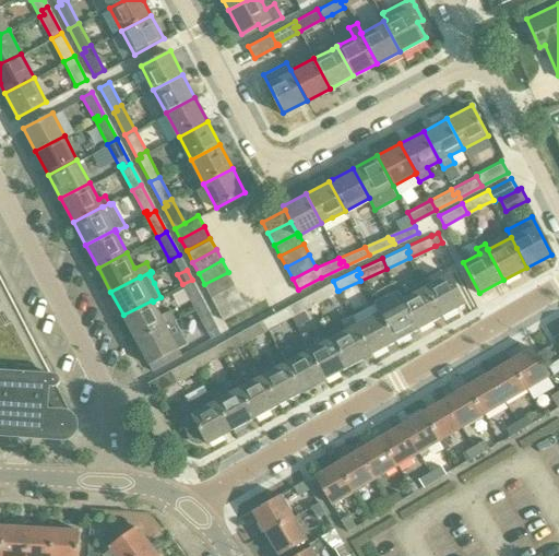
[(228,272),(204,284),(211,296),(234,283),(228,272)]
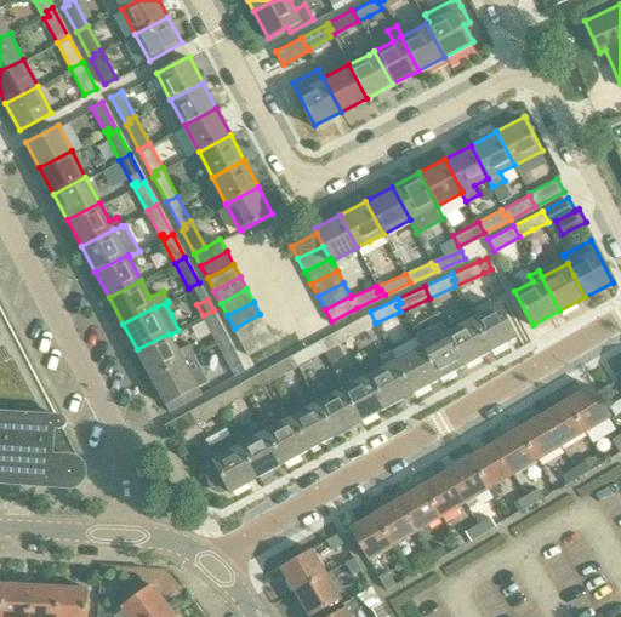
[(473,316),(472,316),(490,349),(517,335),(500,302),(473,316)]
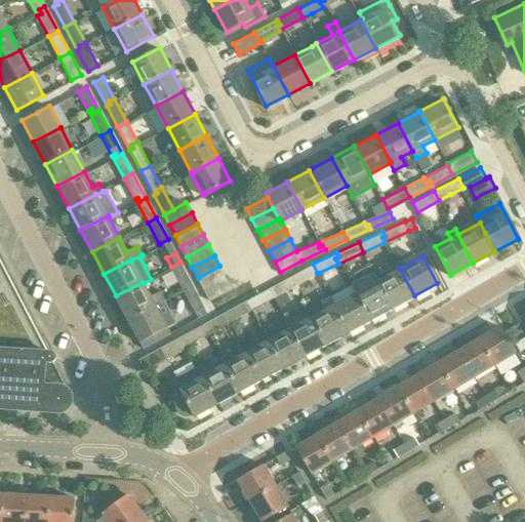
[(0,257),(0,407),(40,410),(59,411),(65,410),(69,407),(71,403),(72,399),(71,394),(53,360),(51,361),(48,361),(47,359),(46,356),(47,354),(49,353),(0,257)]
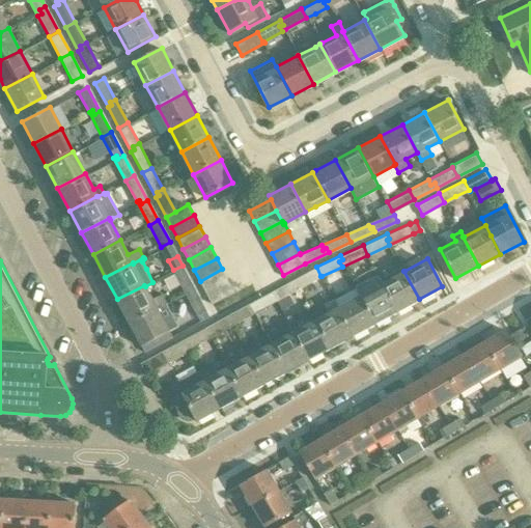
[(183,266),(173,270),(184,290),(187,288),(189,293),(195,289),(183,266)]
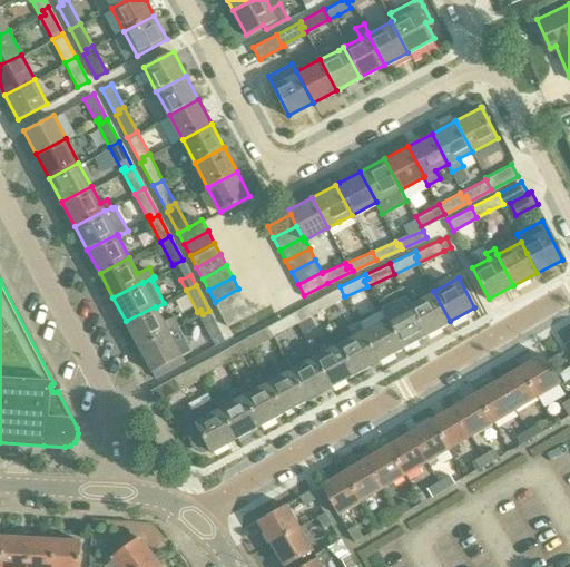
[(410,303),(410,304),(425,334),(450,321),(433,291),(434,291),(433,289),(431,285),(422,290),(425,295),(410,303)]
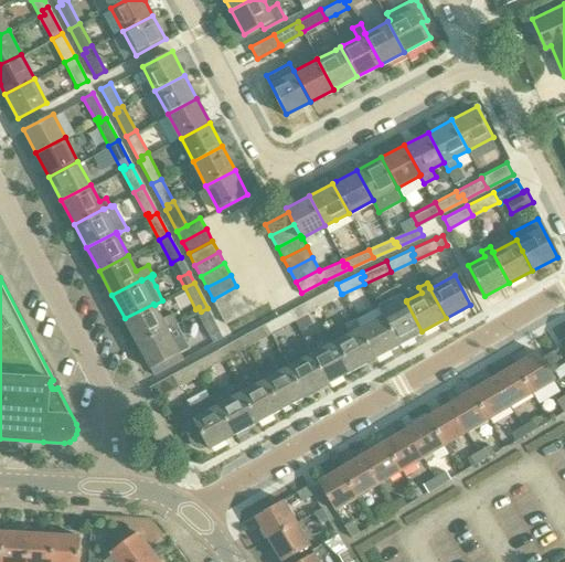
[(341,294),(337,284),(313,296),(316,300),(313,303),(316,307),(336,297),(342,294),(341,294)]
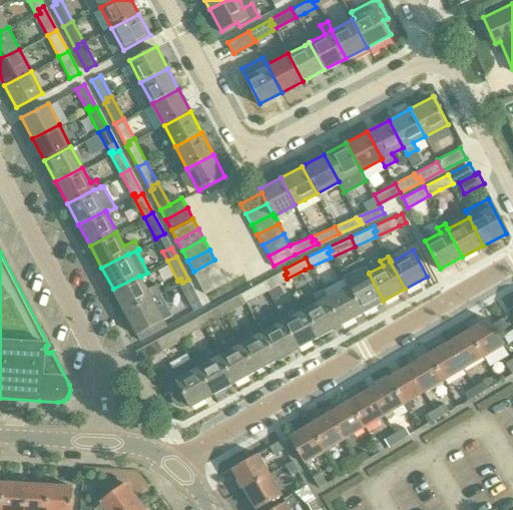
[(193,272),(198,282),(220,271),(214,260),(193,272)]
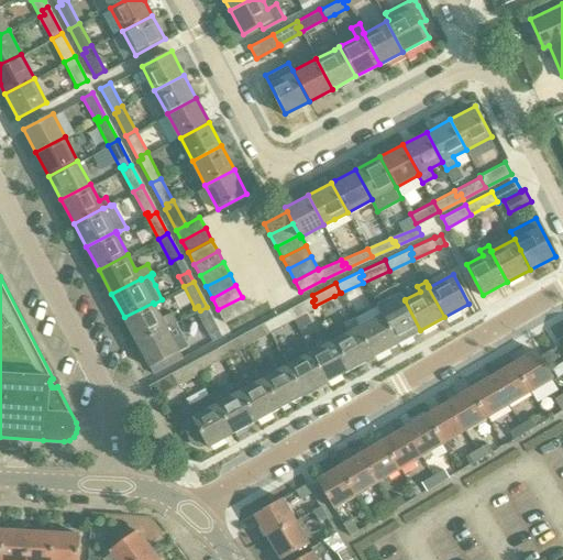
[(400,291),(377,304),(382,313),(397,342),(420,330),(405,300),(405,299),(400,291)]
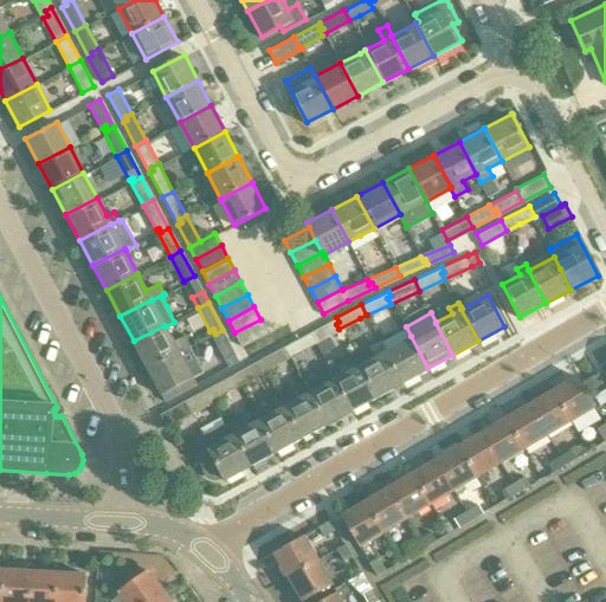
[(311,331),(316,342),(339,329),(336,324),(339,322),(336,317),(311,331)]
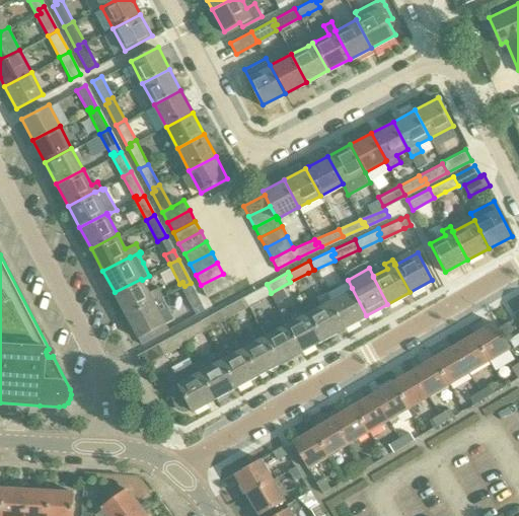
[(223,274),(201,285),(207,295),(228,284),(223,274)]
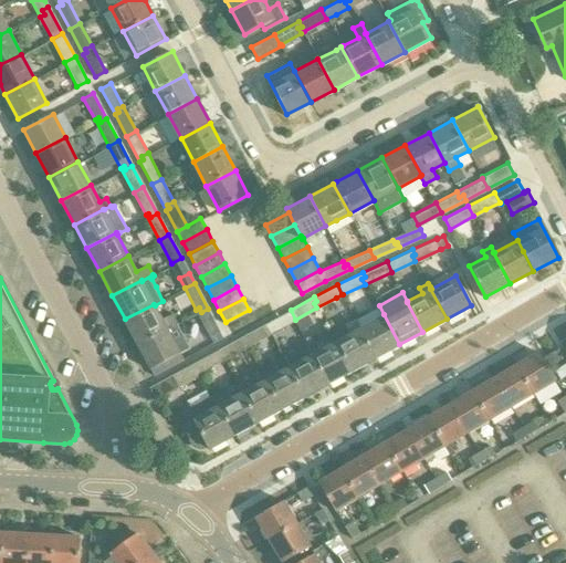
[(154,304),(125,319),(137,343),(167,327),(178,322),(178,321),(174,312),(161,319),(155,305),(154,304)]
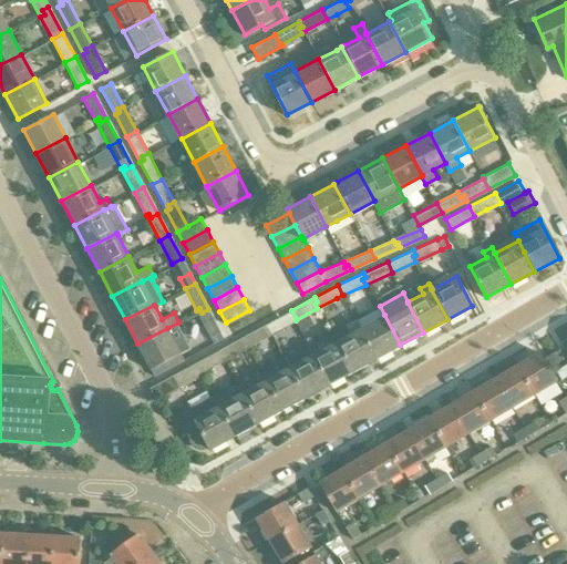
[(199,308),(196,310),(210,336),(220,331),(208,309),(202,313),(199,308)]
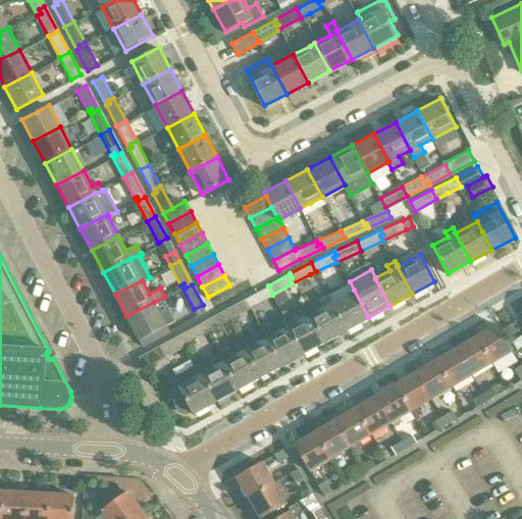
[(272,295),(268,286),(246,297),(249,302),(246,303),(249,308),(272,295)]
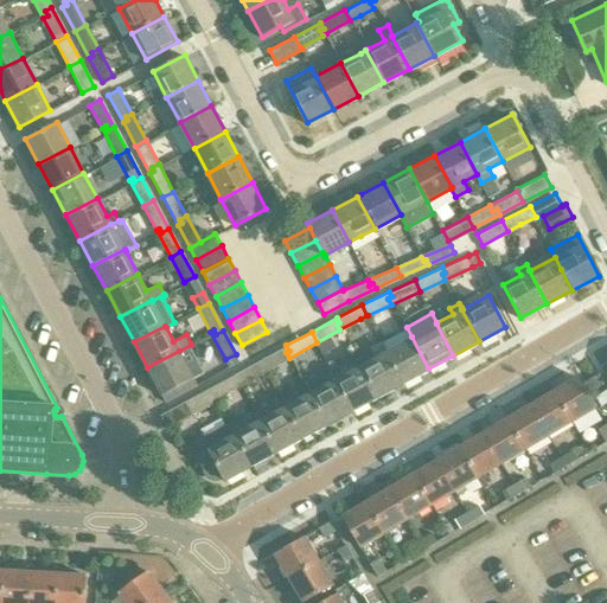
[(387,351),(385,351),(403,383),(428,369),(411,337),(387,351)]
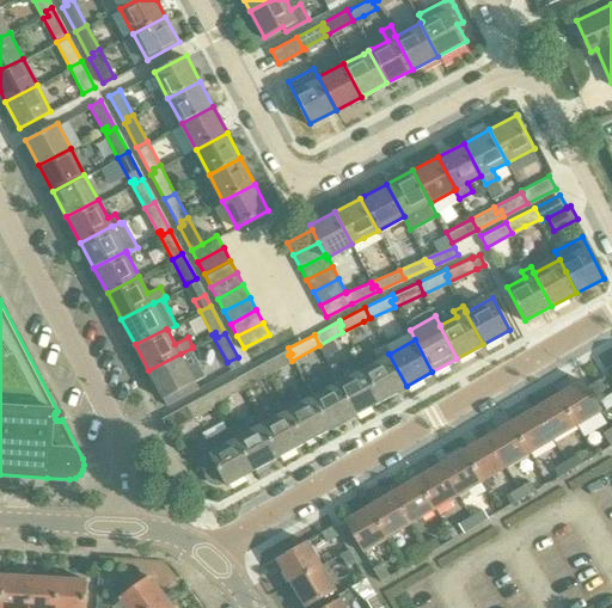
[(365,367),(363,367),(380,399),(407,386),(389,354),(390,354),(386,347),(384,343),(374,349),(380,358),(365,367)]
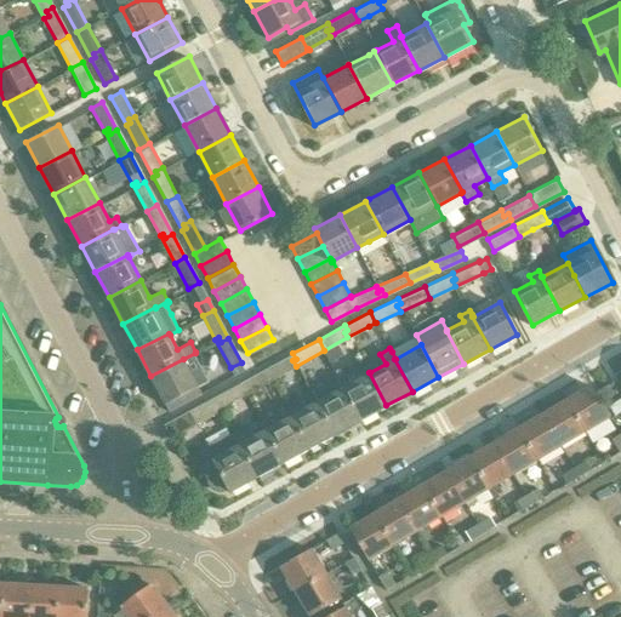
[(183,359),(151,376),(165,403),(197,386),(209,380),(195,352),(195,353),(183,359)]
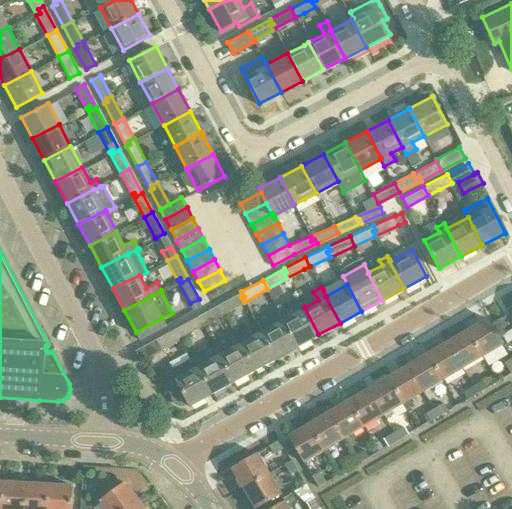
[(244,296),(241,291),(219,303),(224,312),(244,302),(241,297),(244,296)]
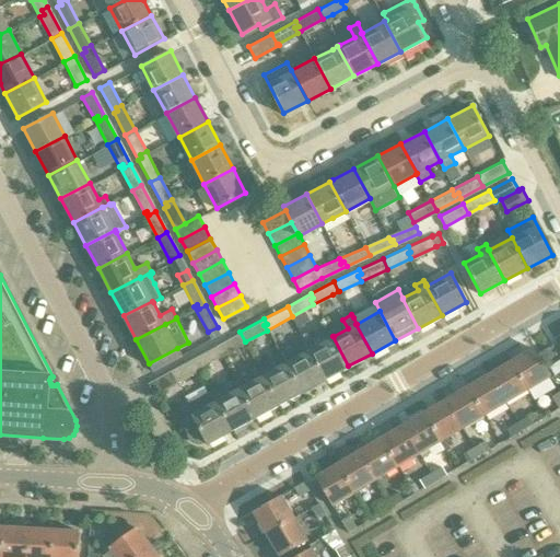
[(218,350),(220,356),(245,341),(240,332),(219,344),(221,348),(218,350)]
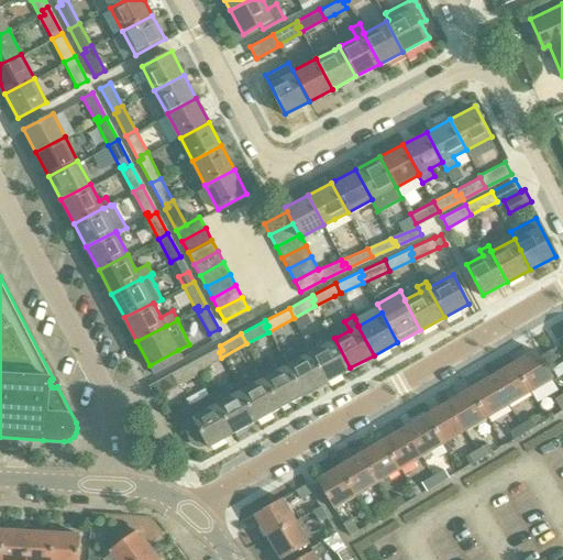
[(333,339),(311,351),(327,381),(333,377),(334,376),(350,368),(334,338),(334,339),(333,339)]
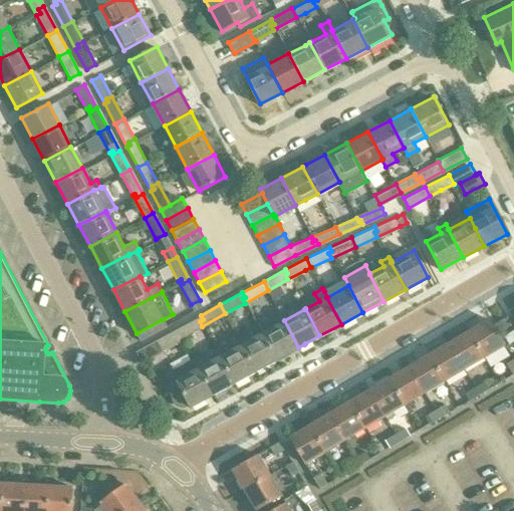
[(203,319),(201,315),(177,328),(182,336),(183,336),(202,326),(200,321),(203,319)]
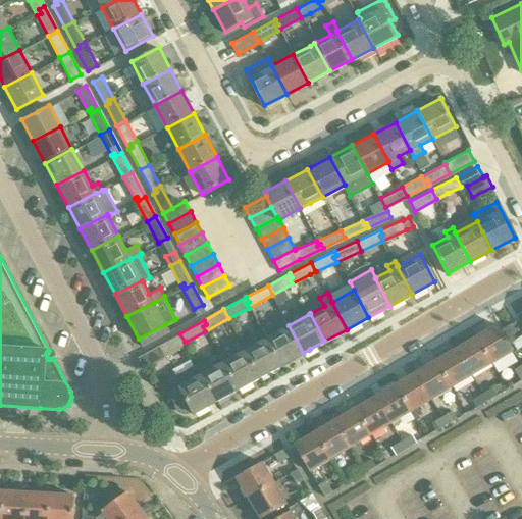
[(497,322),(476,334),(491,361),(513,349),(501,329),(497,322)]
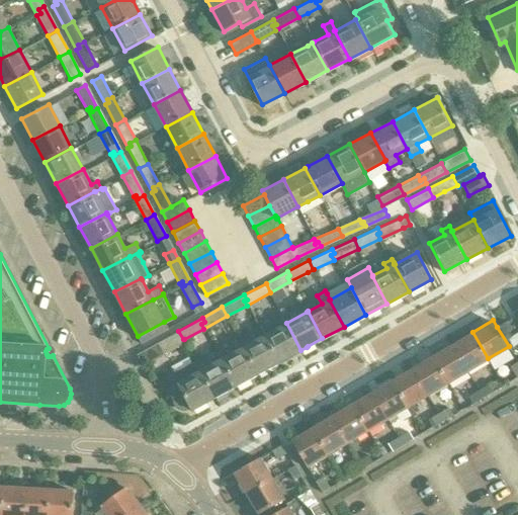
[(503,334),(512,328),(508,320),(498,326),(503,334)]
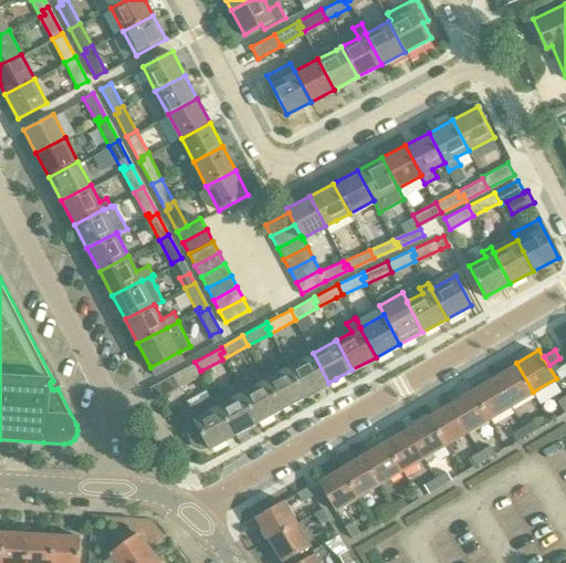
[(313,353),(289,366),(304,396),(328,383),(313,353)]
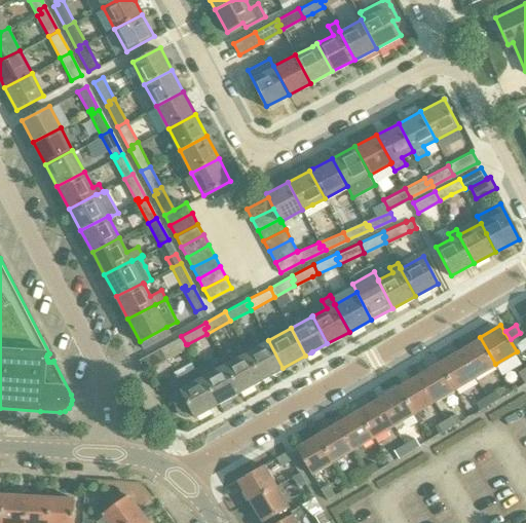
[(188,346),(187,344),(186,344),(181,336),(159,347),(164,359),(188,346)]
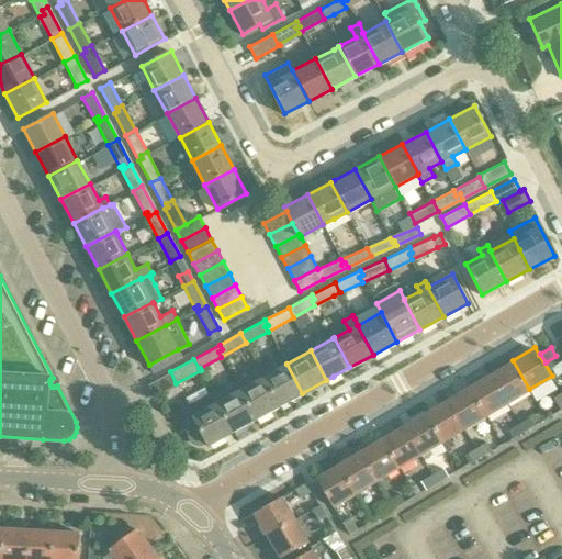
[(561,359),(551,367),(557,376),(561,371),(561,359)]
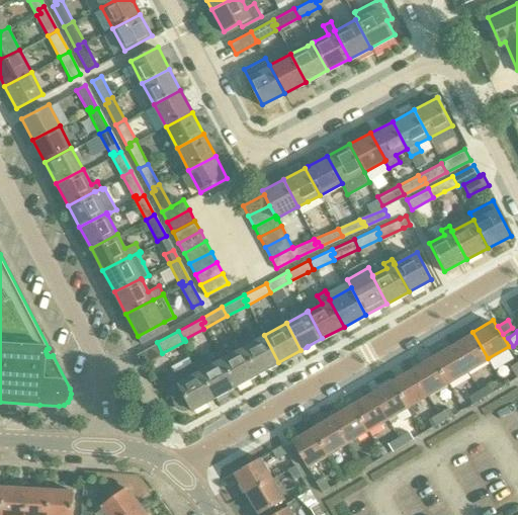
[(472,332),(452,344),(467,370),(488,358),(472,332)]
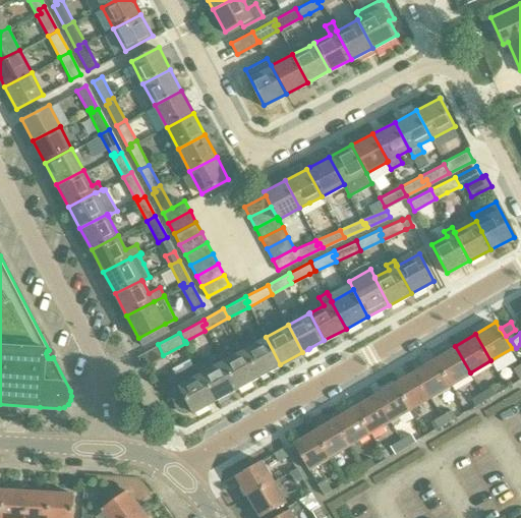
[(266,337),(244,348),(258,376),(280,364),(266,337)]
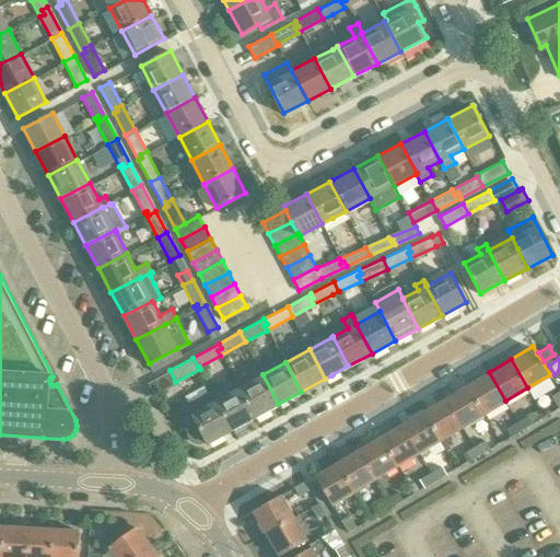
[(170,370),(149,382),(154,393),(175,382),(170,370)]
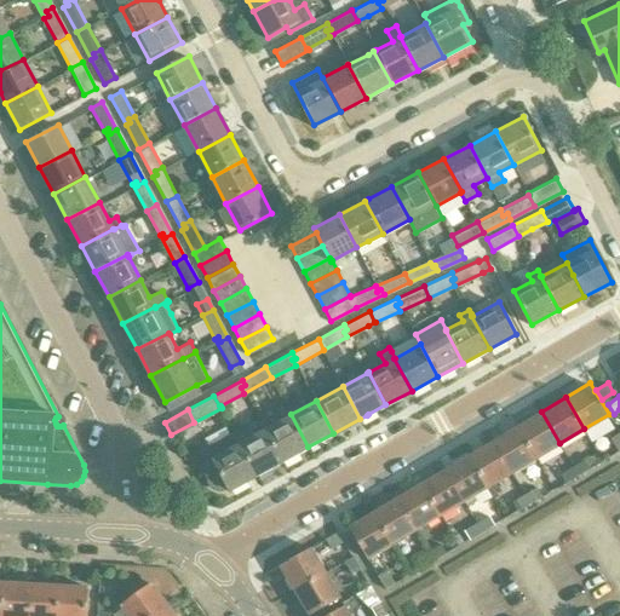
[(541,412),(517,426),(537,458),(560,443),(541,412)]
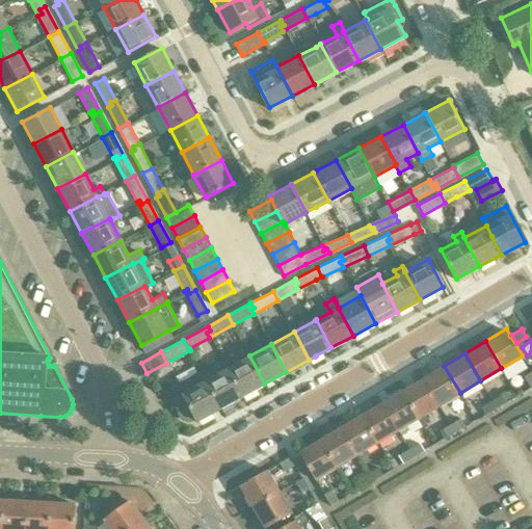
[(228,368),(227,368),(242,396),(264,384),(249,355),(228,368)]
